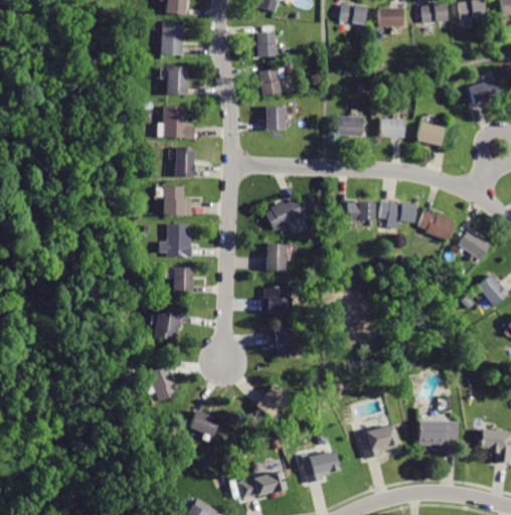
[(166,0),(165,12),(184,15),(185,0),(166,0)]
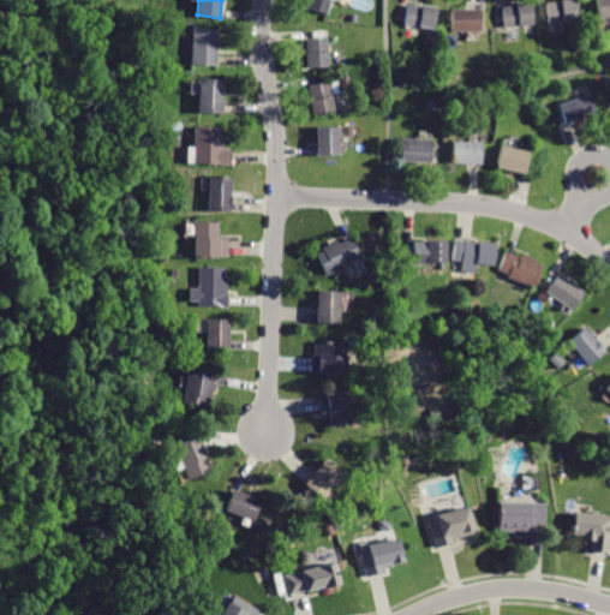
[(308,0),(305,7),(328,15),(333,0),(308,0)]
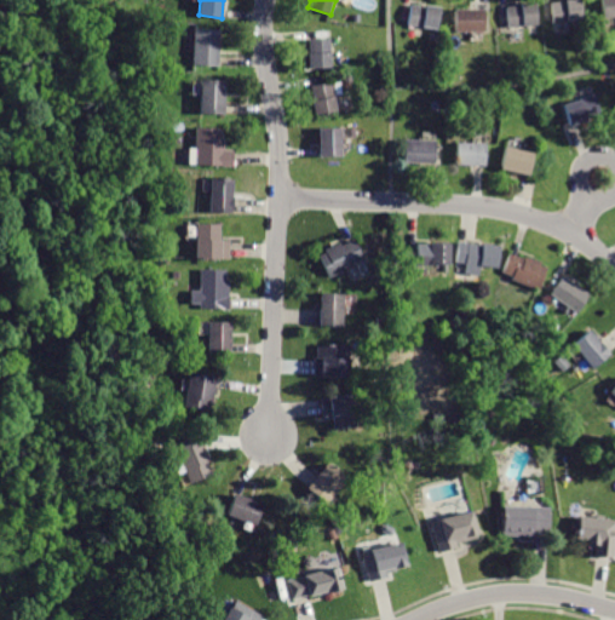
[(563,0),(555,1),(556,21),(585,18),(582,0),(563,0)]
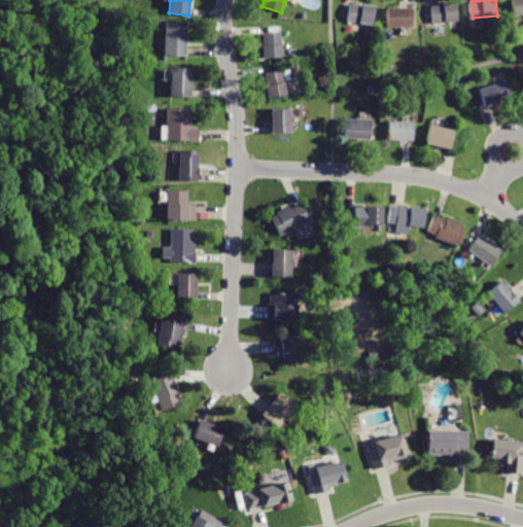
[(522,0),(513,0),(515,14),(522,13),(522,0)]
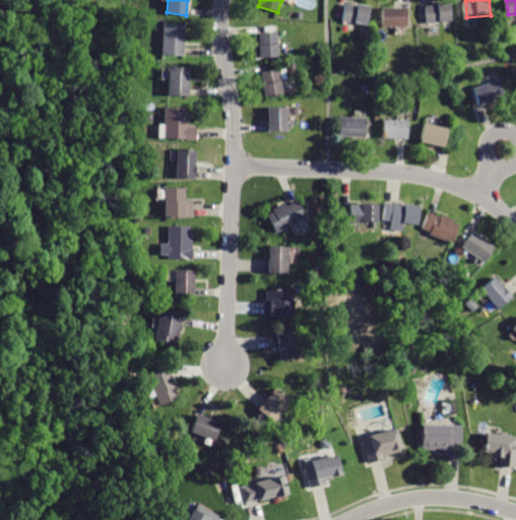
[(428,5),(430,23),(454,20),(452,2),(428,5)]
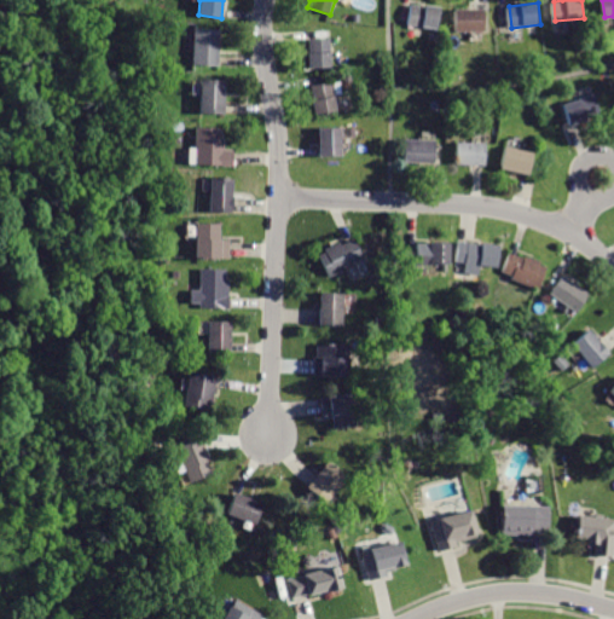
[(413,4),(410,25),(438,30),(441,9),(413,4)]
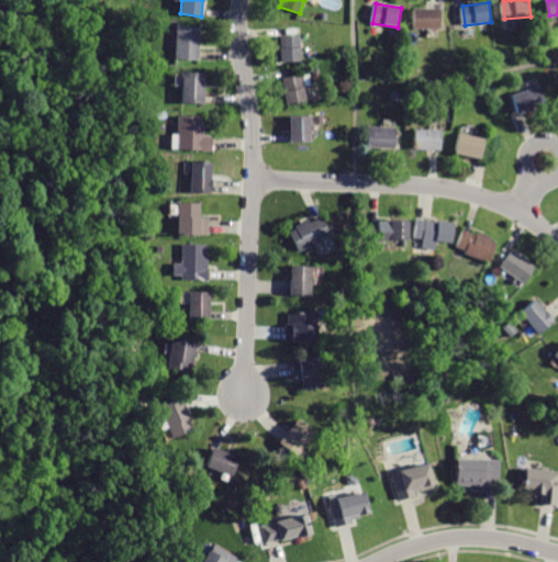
[(415,8),(414,26),(446,27),(447,10),(415,8)]
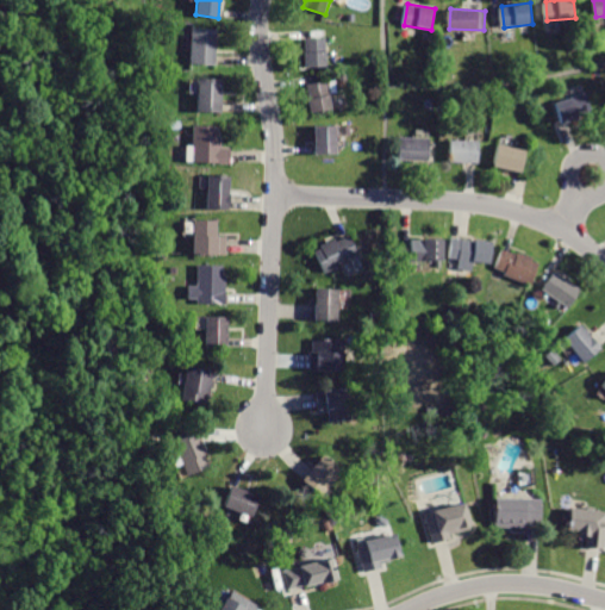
[(193,27),(192,63),(217,64),(218,29),(193,27)]
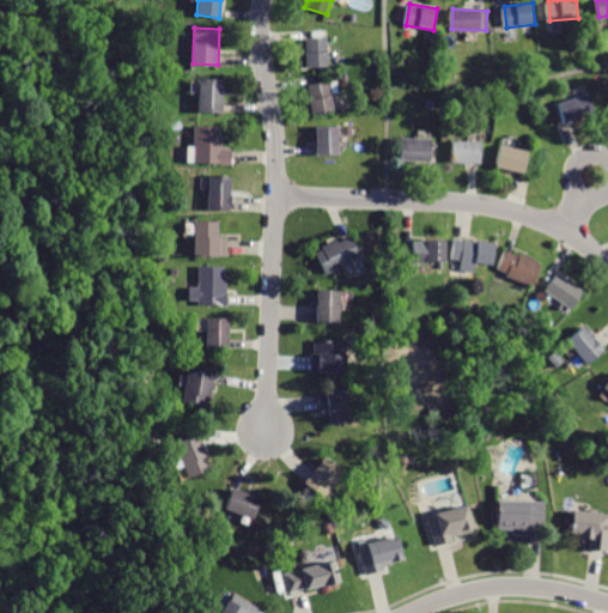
[(308,37),(309,68),(332,67),(330,36),(308,37)]
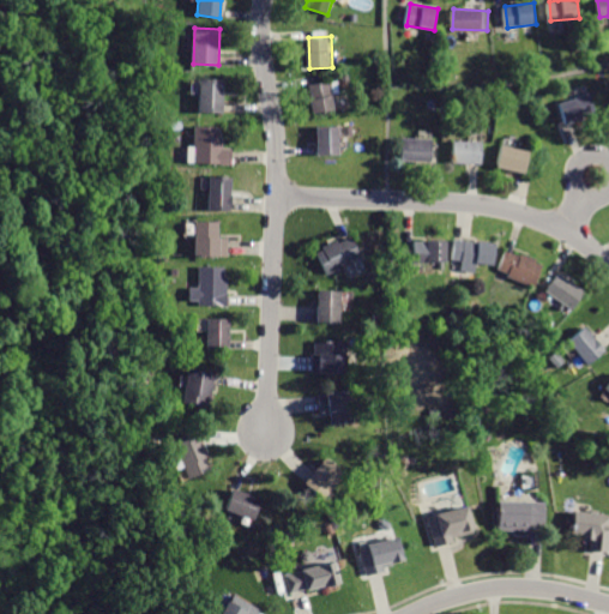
[(202,77),(199,110),(224,112),(225,77),(202,77)]
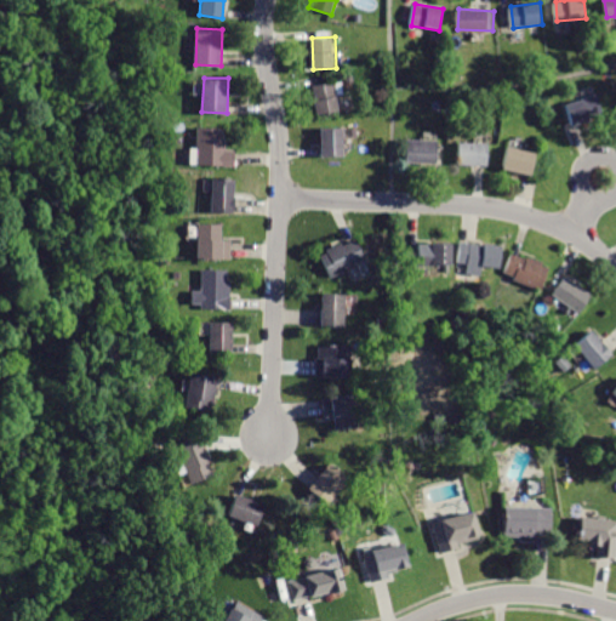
[(313,86),(319,117),(343,112),(337,81),(313,86)]
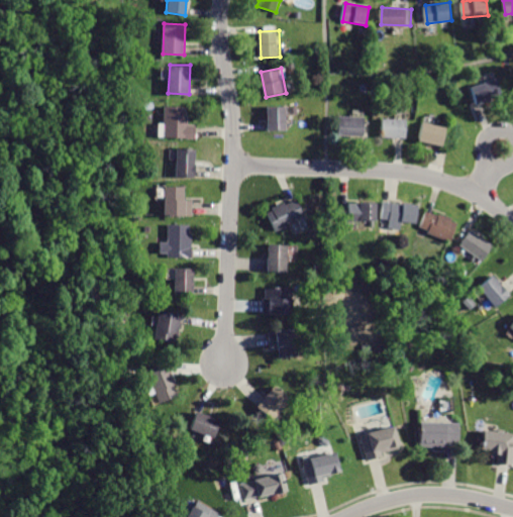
[(472,87),(477,104),(504,95),(498,78),(472,87)]
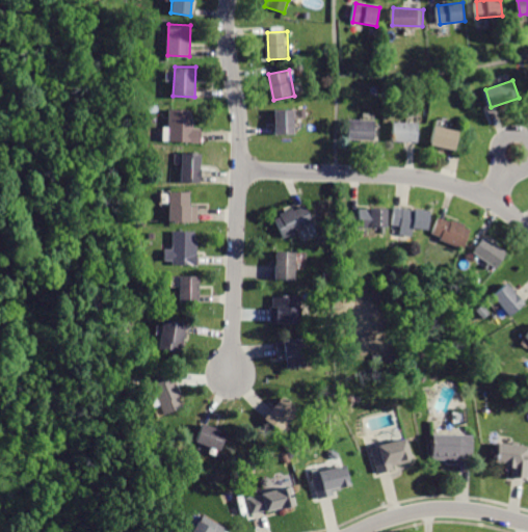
[(169,109),(168,142),(203,143),(203,128),(193,128),(193,120),(191,120),(191,109),(169,109)]
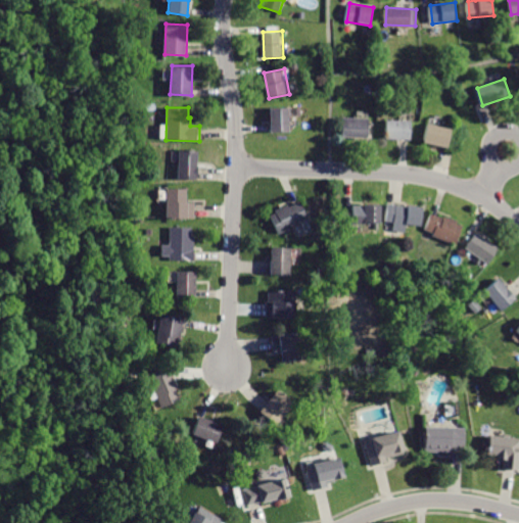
[(271,107),(271,134),(291,134),(291,107),(271,107)]
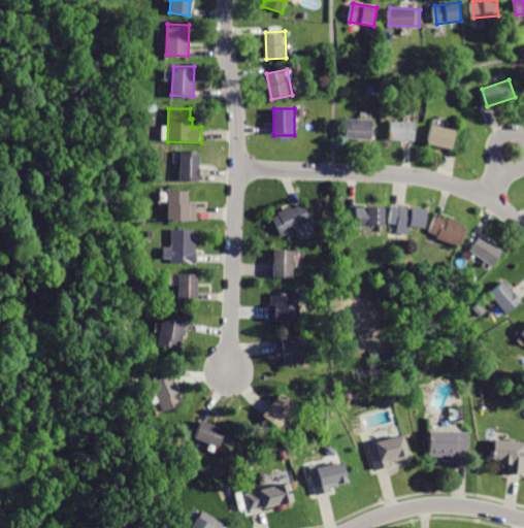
[(346,120),(345,138),(372,139),(373,121),(346,120)]
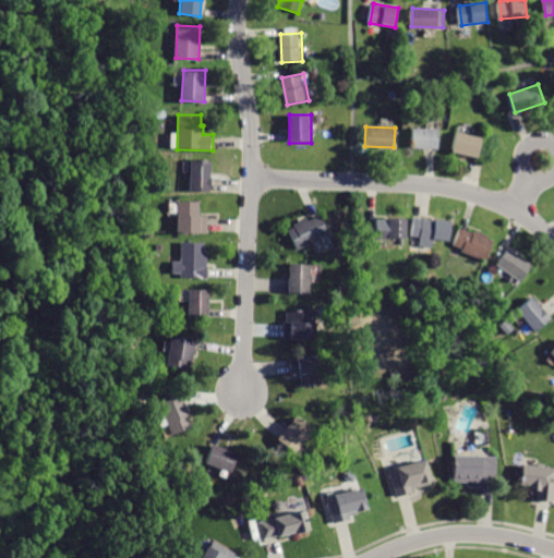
[(411,130),(410,148),(438,149),(438,131),(411,130)]
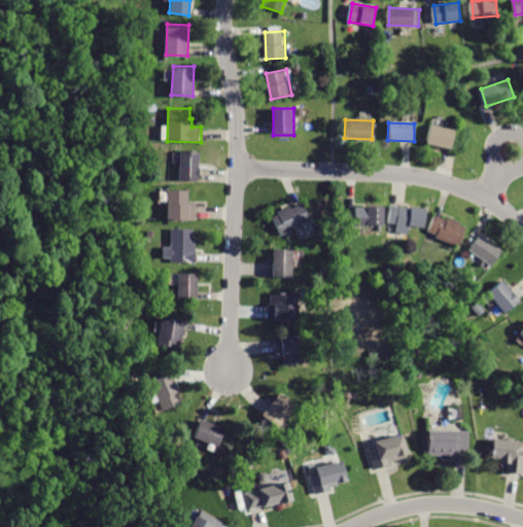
[(431,125),(427,144),(452,149),(456,131),(431,125)]
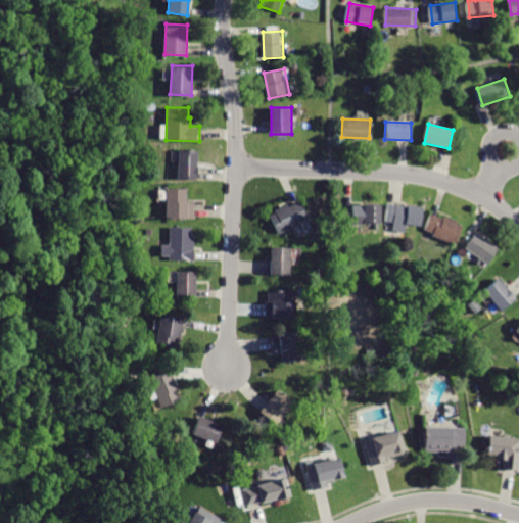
[(180,148),(179,177),(198,178),(199,150),(180,148)]
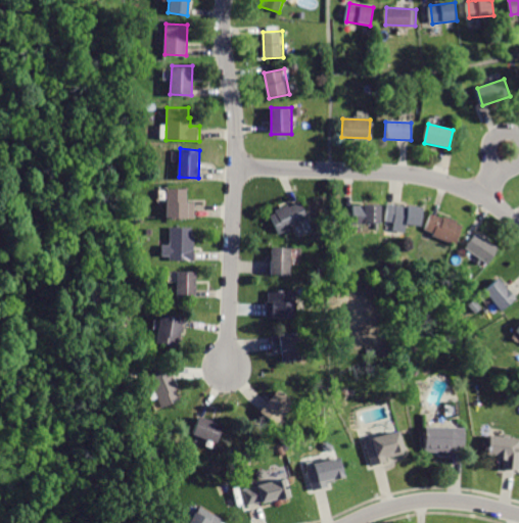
[(164,186),(164,216),(195,216),(195,202),(188,202),(188,186),(164,186)]
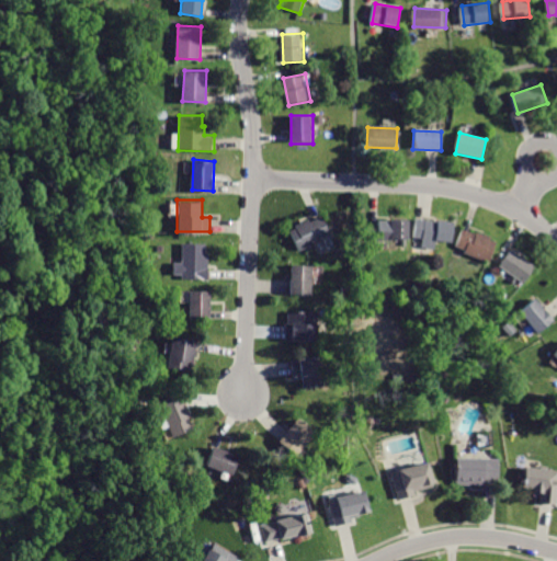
[(325,216),(314,221),(311,218),(297,226),(298,228),(291,232),(300,252),(325,240),(324,238),(332,233),(325,216)]
